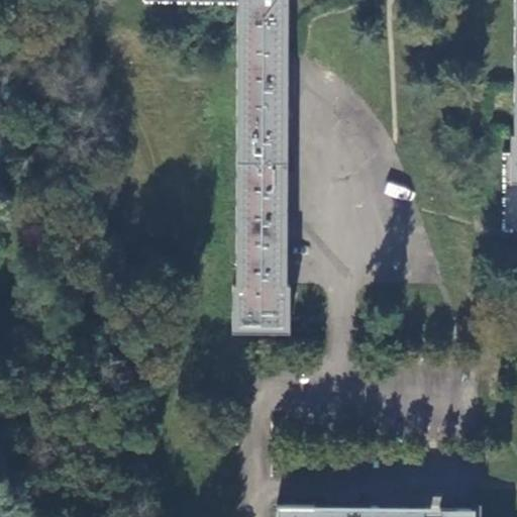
[(231,285),(231,331),(288,332),(289,285),(285,285),(286,54),(286,0),(142,0),(142,1),(236,3),(234,285),(231,285)]
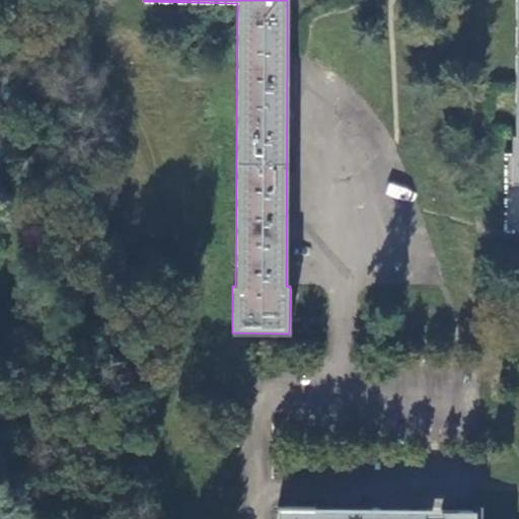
[(518,0),(515,0),(515,135),(512,135),(512,154),(505,154),(504,231),(518,230),(518,0)]
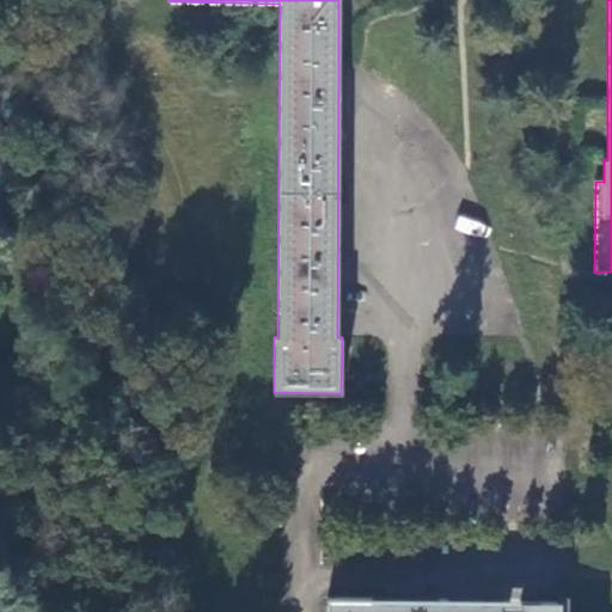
[(340,524),(320,522),(320,536),(340,536),(340,524)]
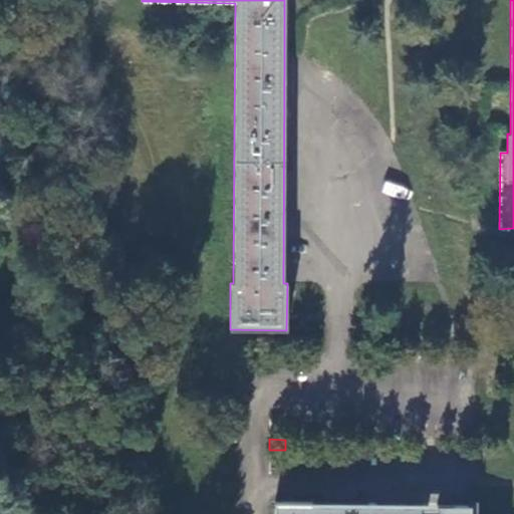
[(422,513),(422,506),(313,506),(313,504),(275,504),(274,513),(422,513)]
